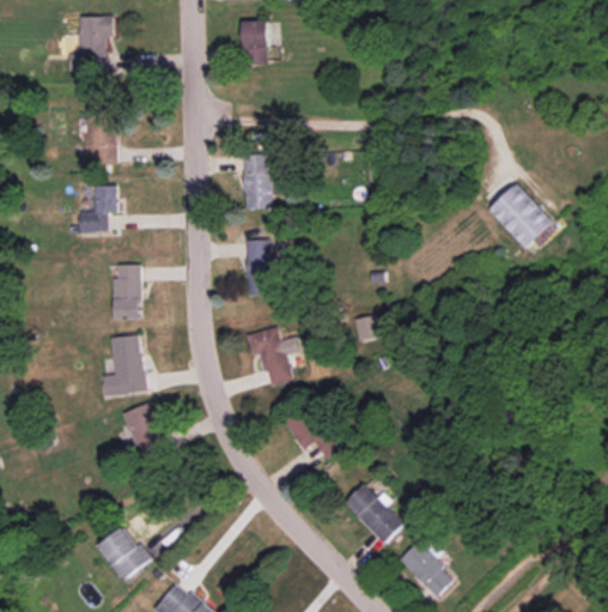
[(111,17),(78,17),(78,54),(67,54),(67,71),(107,71),(105,40),(111,40),(111,17)]
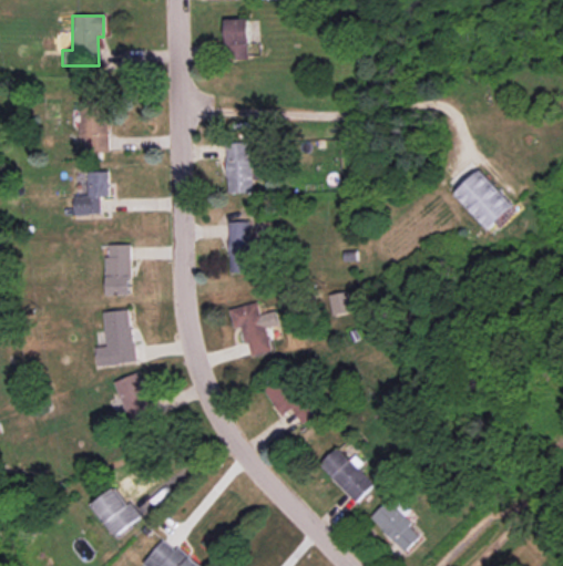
[(246,59),(245,19),(223,20),(224,60),(246,59)]
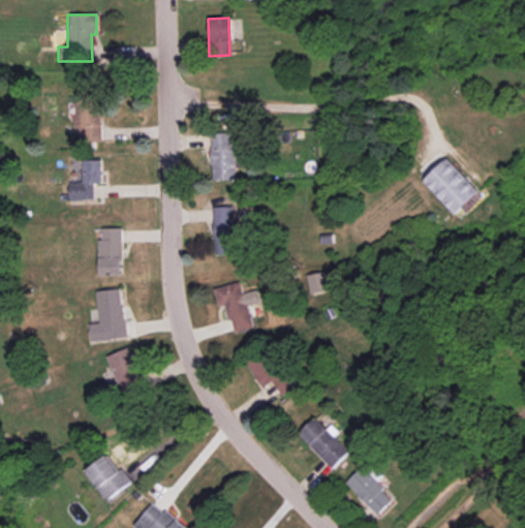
[(97,93),(71,94),(72,129),(76,129),(76,143),(98,143),(97,93)]
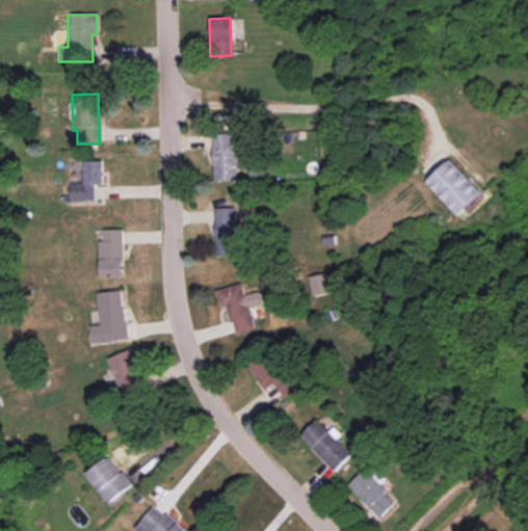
[(229,134),(209,135),(211,182),(236,181),(235,169),(243,169),(243,152),(230,153),(229,134)]
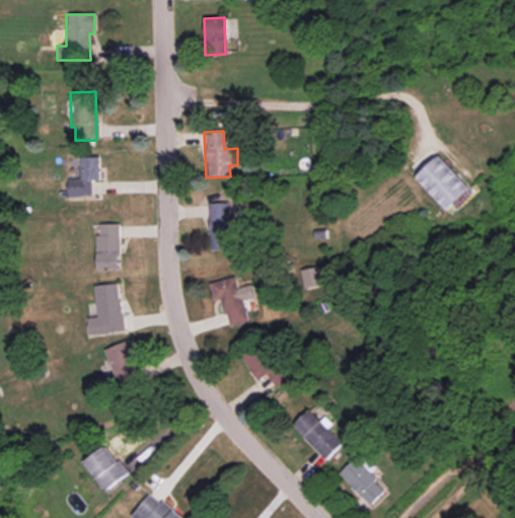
[(413,178),(445,212),(468,189),(436,156),(413,178)]
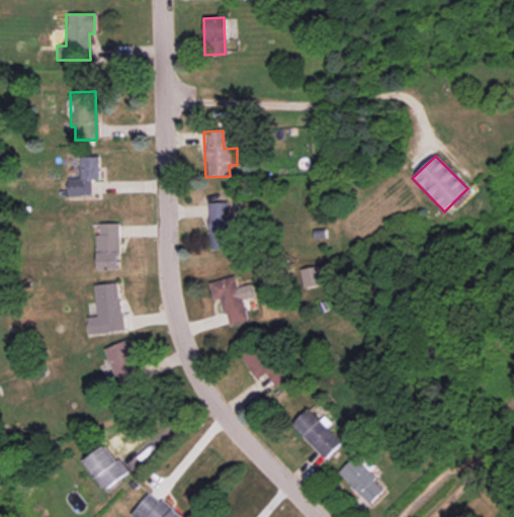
[(97,158),(78,158),(79,180),(66,180),(67,196),(90,196),(90,181),(97,180),(97,158)]
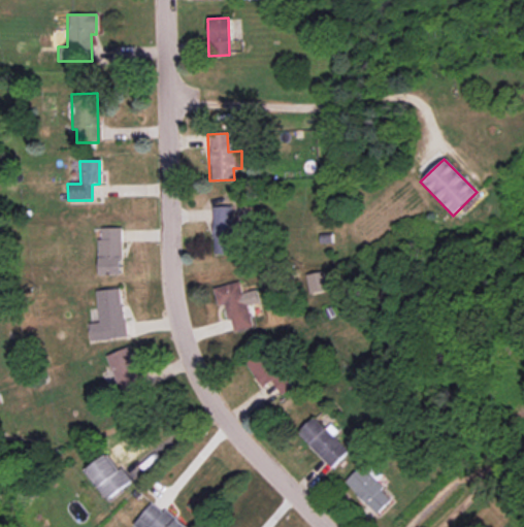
[(211,254),(235,254),(234,223),(231,223),(231,206),(210,207),(211,254)]
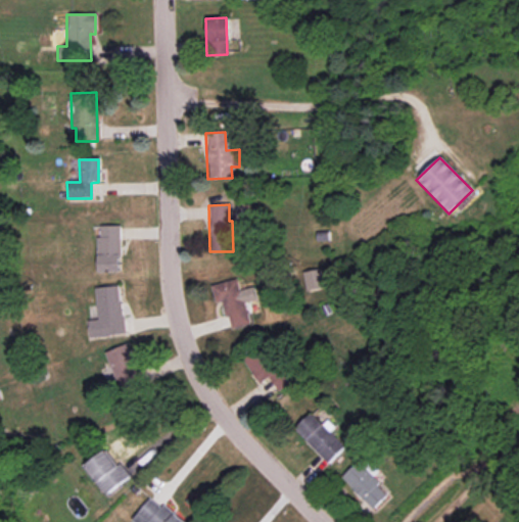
[(96,226),(97,273),(120,273),(118,226),(96,226)]
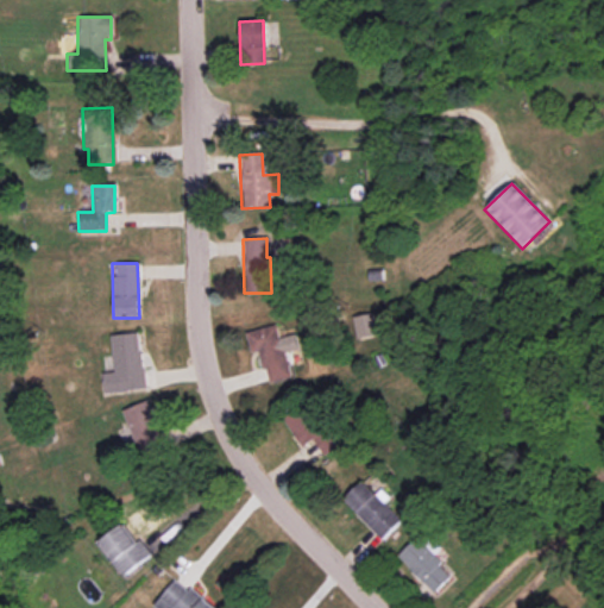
[(375,336),(371,314),(351,318),(354,340),(375,336)]
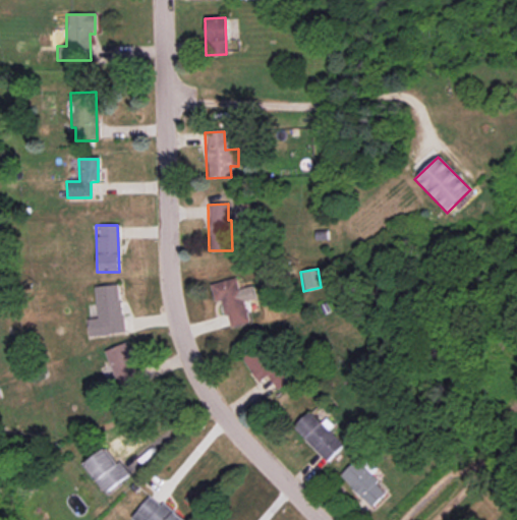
[(248,323),(243,302),(254,299),(250,286),(237,289),(234,278),(209,285),(214,302),(221,300),(228,328),(248,323)]
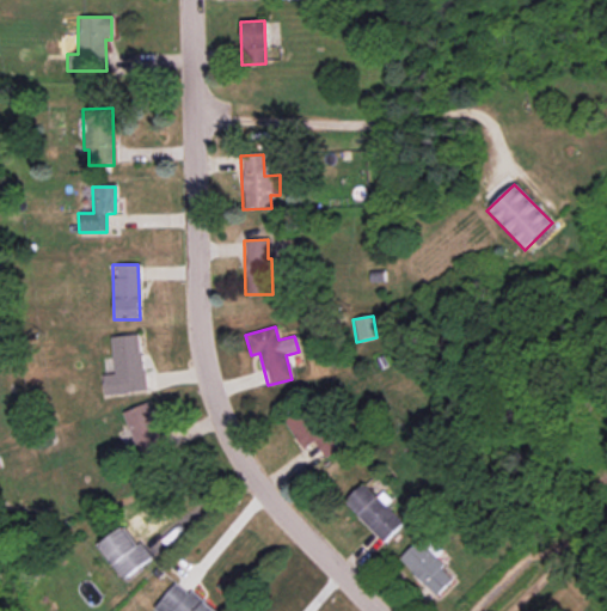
[(143,392),(138,335),(110,337),(114,374),(102,376),(103,396),(143,392)]
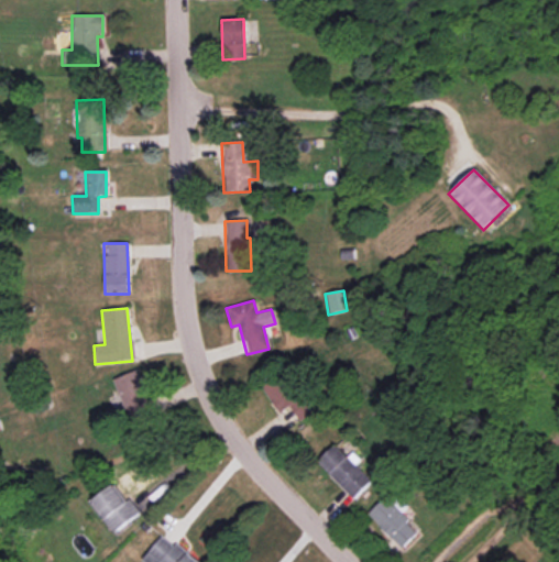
[(113,379),(130,423),(154,415),(138,371),(113,379)]
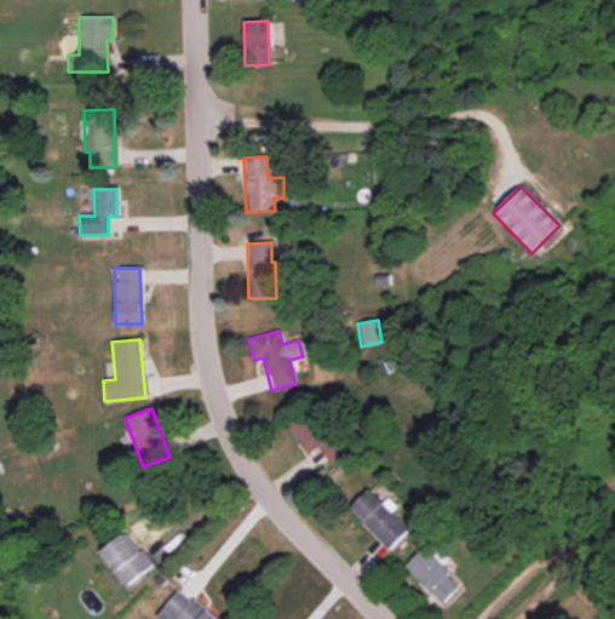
[(286,425),(305,457),(319,450),(327,464),(339,457),(311,410),(286,425)]
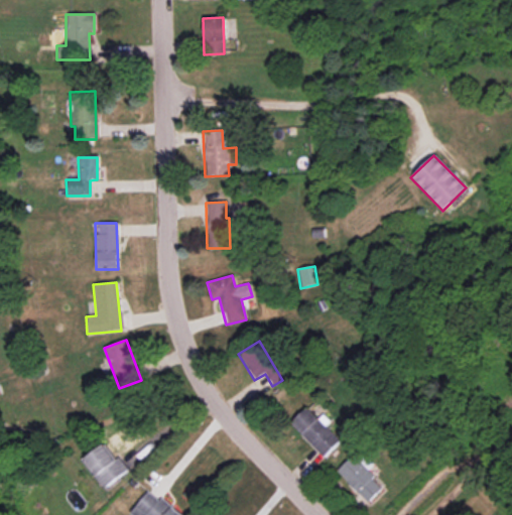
[(322,458),(339,441),(305,407),(288,424),(322,458)]
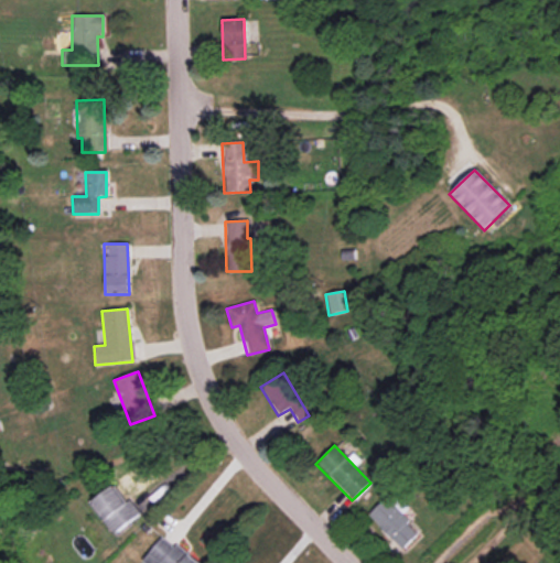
[(115,533),(138,516),(114,485),(90,502),(115,533)]
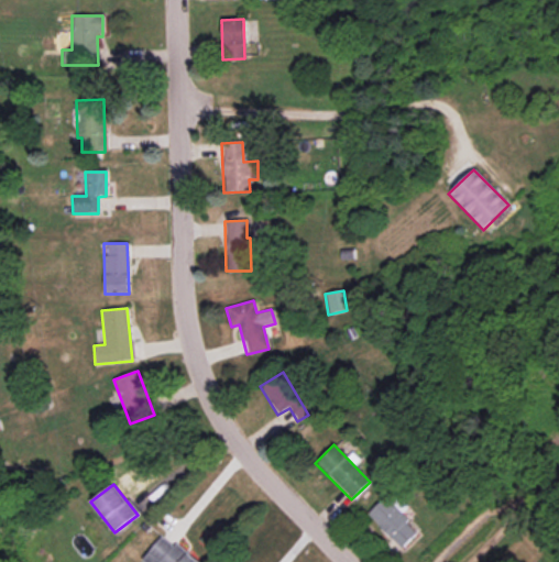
[(408,519),(383,496),(365,515),(401,548),(415,532),(405,524),(408,519)]
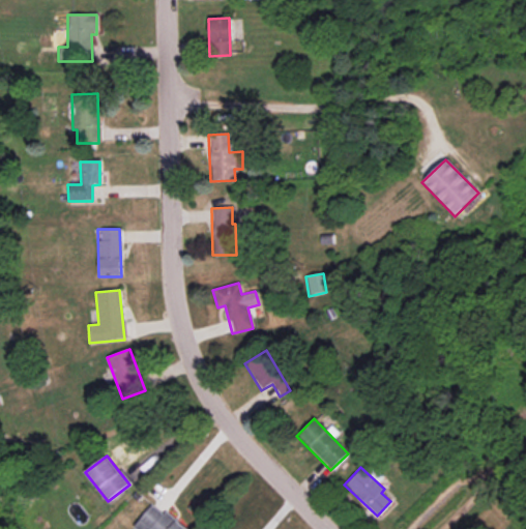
[(134,528),(184,528),(152,503),(134,528)]
